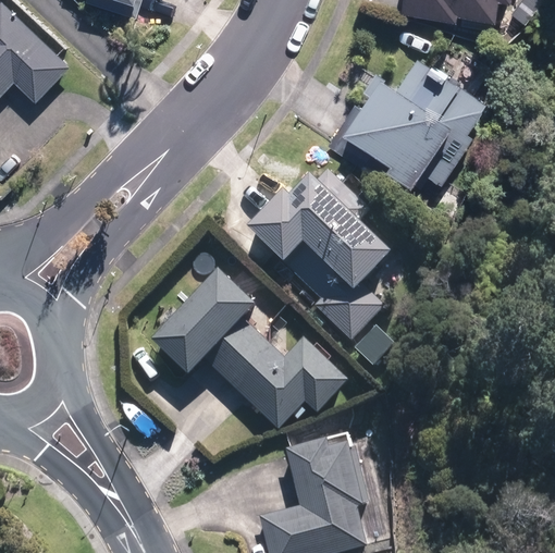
[(48,99),(84,63),(17,0),(13,0),(0,13),(0,87),(9,96),(26,77),(48,99)]
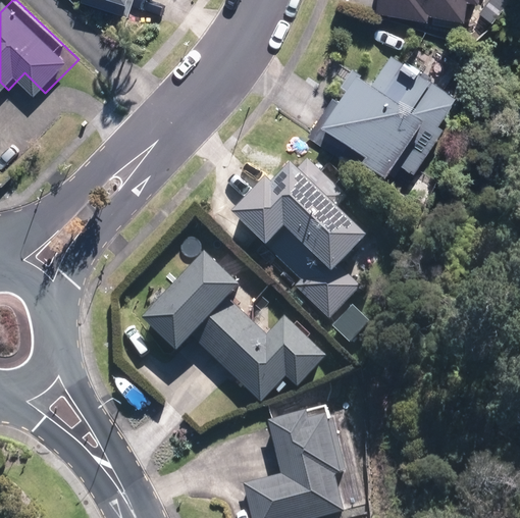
[(95,0),(139,15),(144,0),(95,0)]
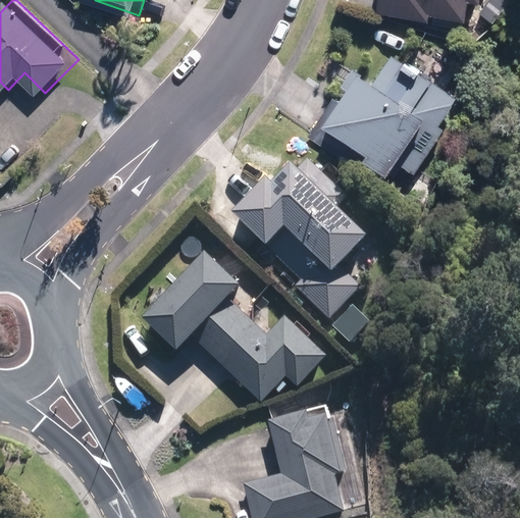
[(376,0),(375,8),(427,16),(428,9),(462,15),(464,0),(376,0)]
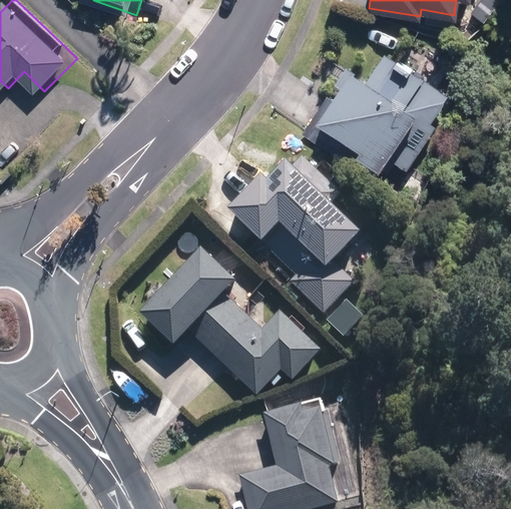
[(448,91),(384,49),(365,77),(354,70),(355,68),(346,62),(335,79),(338,80),(330,93),(328,90),(302,130),(350,160),(355,152),(378,168),(380,164),(388,168),(394,157),(407,166),(437,123),(429,118),(448,91)]
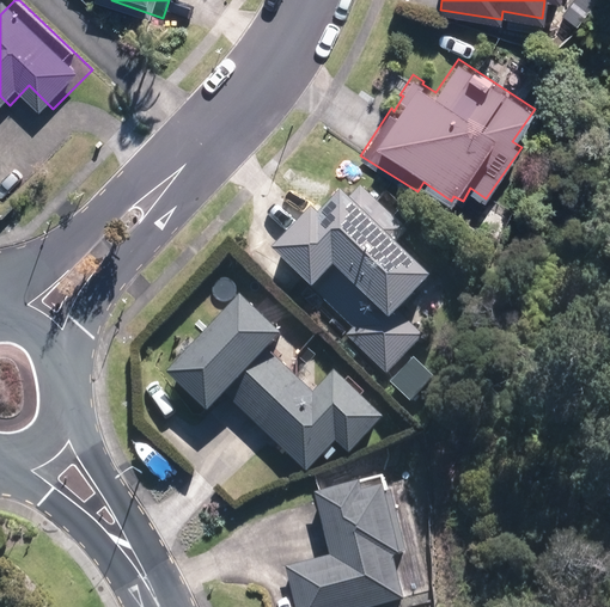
[(0,163),(16,148),(0,134),(0,114),(10,105),(0,96),(0,163)]
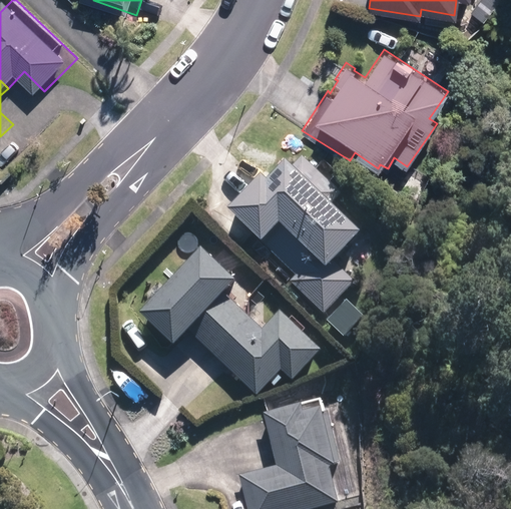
[(341,190),(302,154),(290,166),(283,159),(265,179),(259,174),(225,208),(259,240),(261,238),(296,272),(290,278),(324,311),(355,279),(335,259),(358,230),(329,202),(341,190)]
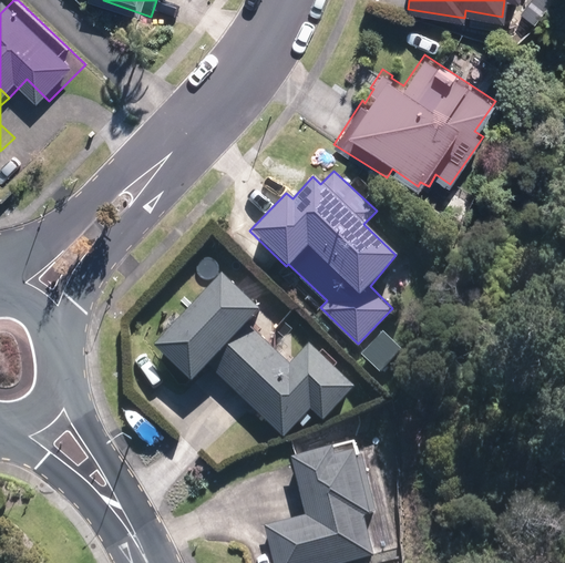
[(289,361),(246,321),(258,308),(221,274),(153,345),(191,381),(207,364),(284,436),(311,407),(324,419),(355,386),(308,341),(289,361)]
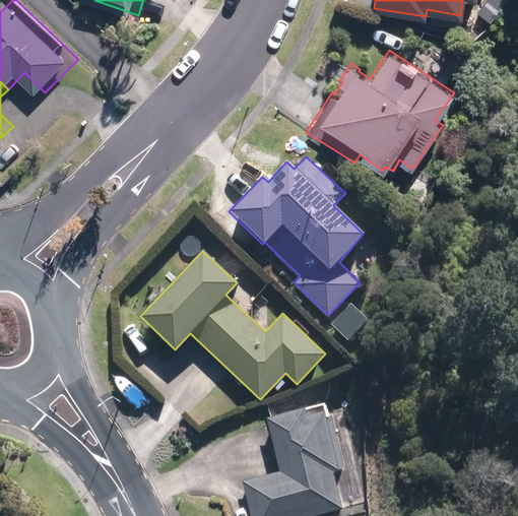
[(307,416),(305,406),(266,416),(279,469),(242,478),(251,515),(310,515),(340,508),(331,471),(336,470),(336,467),(345,465),(332,415),(325,416),(324,411),(307,416)]
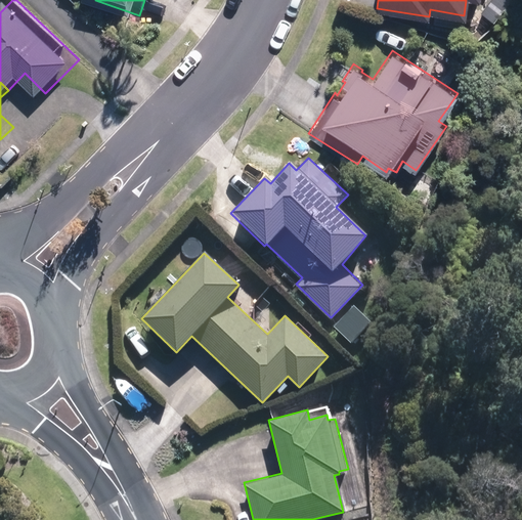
All buildings are outlined.
